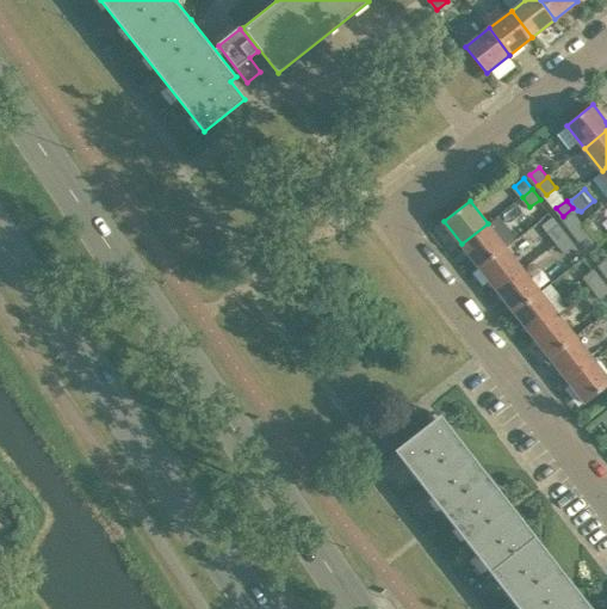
[(565,220),(574,231),(583,222),(575,213),(565,220)]
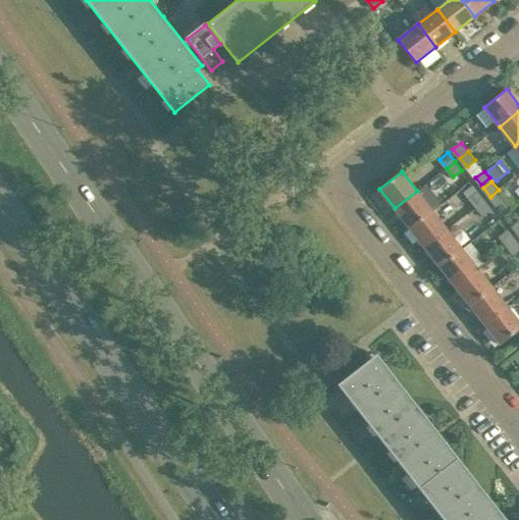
[(470,198),(478,191),(473,185),(465,191),(470,198)]
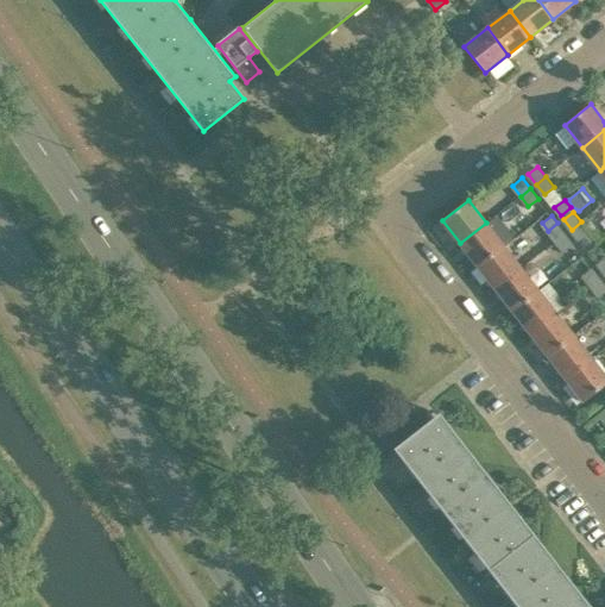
[(588,232),(581,221),(572,230),(579,239),(580,239),(588,232)]
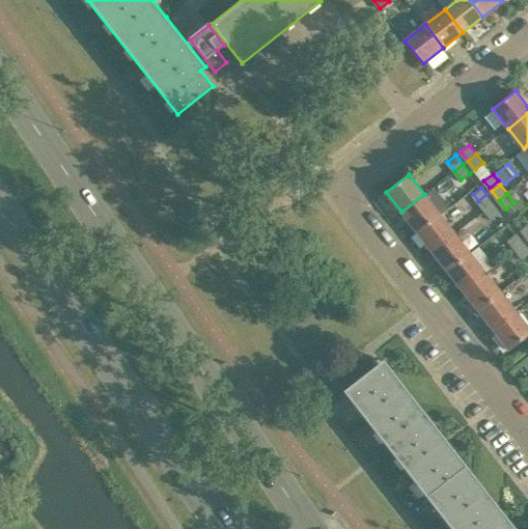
[(401,212),(417,231),(440,214),(424,194),(401,212)]
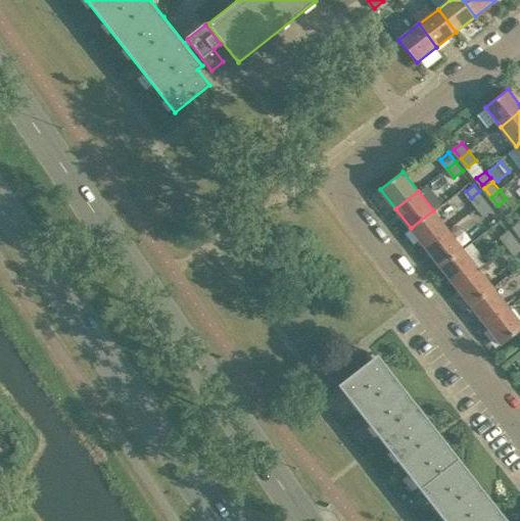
[(471,198),(478,207),(486,200),(479,191),(471,198)]
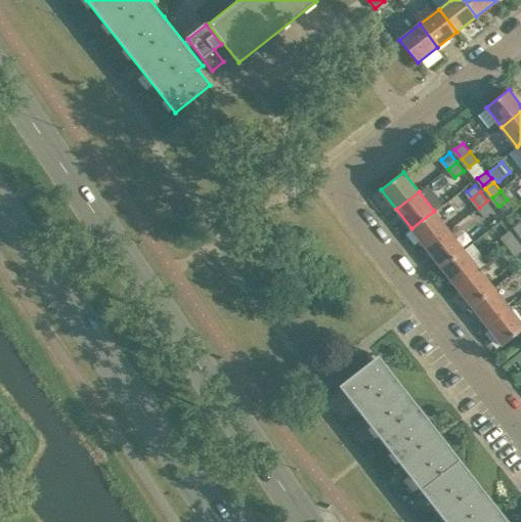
[(505,212),(512,206),(507,200),(500,206),(505,212)]
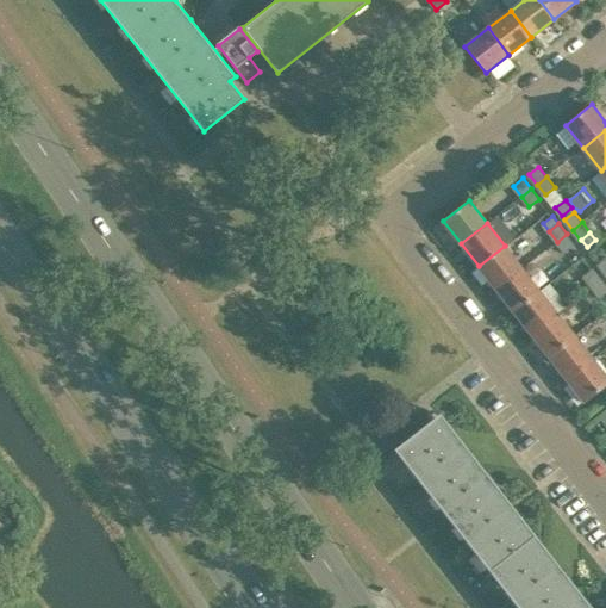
[(575,244),(567,234),(557,242),(564,252),(575,244)]
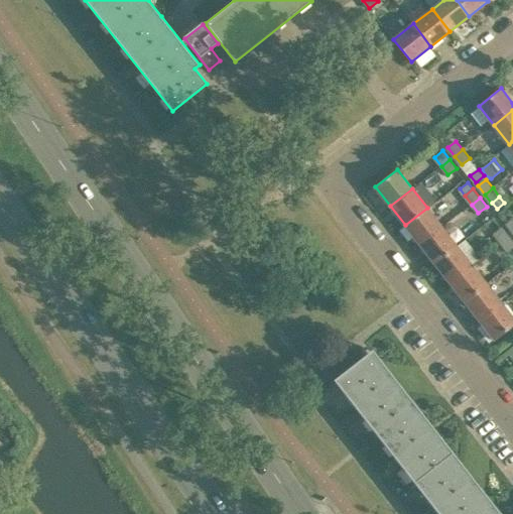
[(405,225),(420,244),(442,227),(427,208),(405,225)]
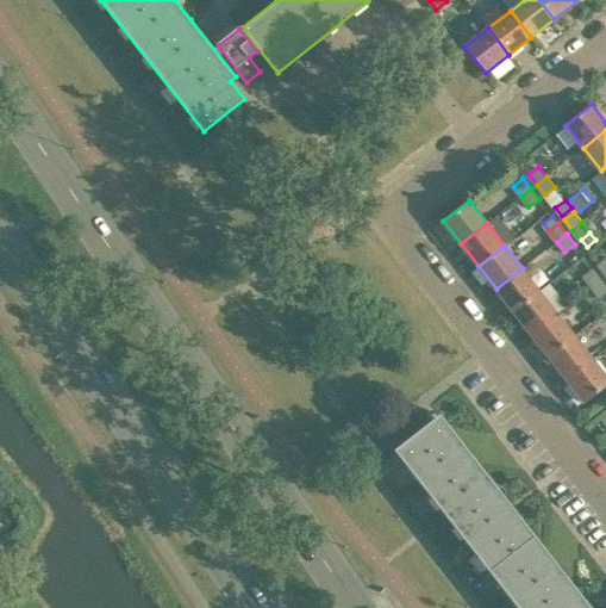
[(497,289),(514,311),(541,291),(523,268),(497,289)]
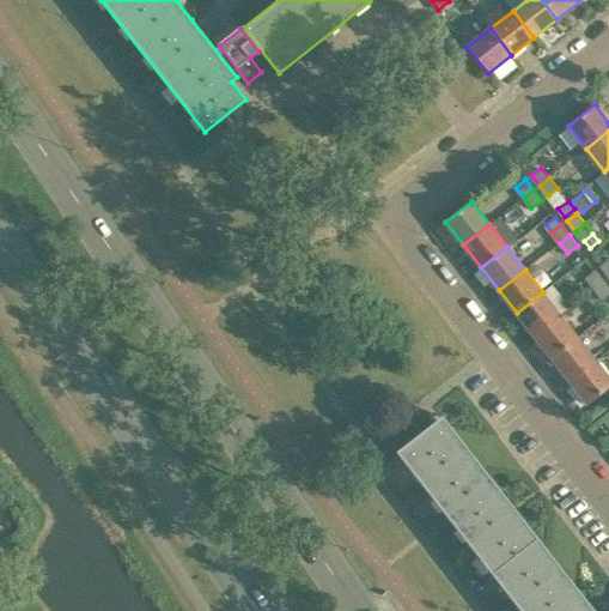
[(588,278),(595,289),(604,280),(597,270),(588,278)]
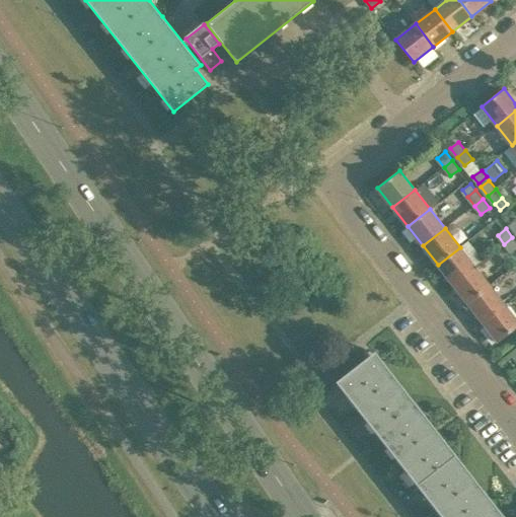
[(515,241),(512,237),(504,244),(511,252),(515,248),(515,241)]
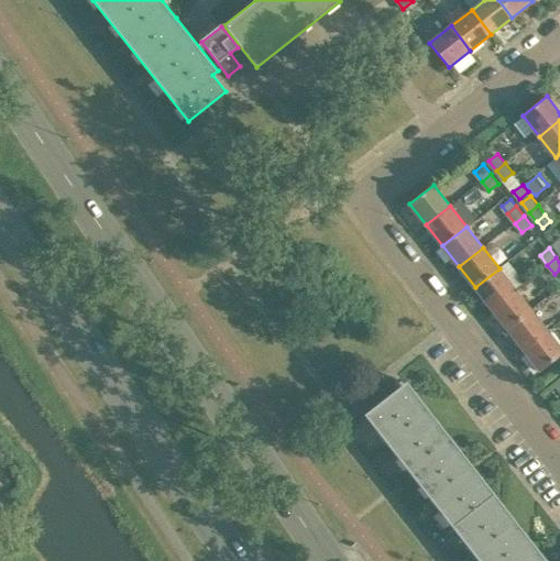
[(475,287),(492,308),(516,289),(500,268),(475,287)]
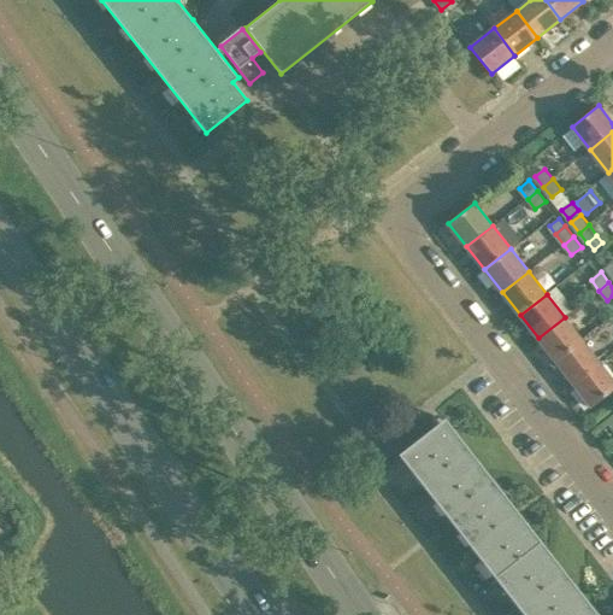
[(538,338),(556,361),(583,340),(565,317),(538,338)]
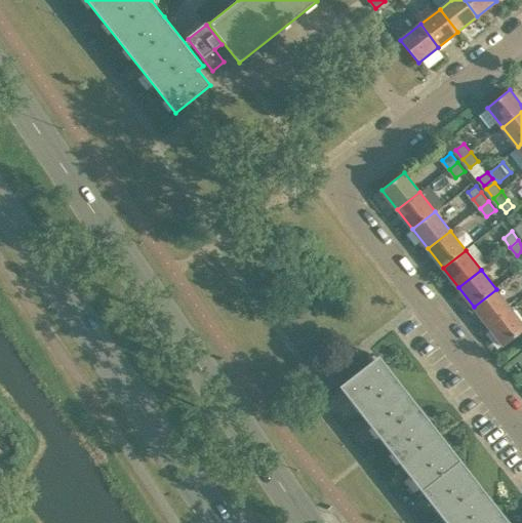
[(474,307),(489,326),(512,309),(496,289),(474,307)]
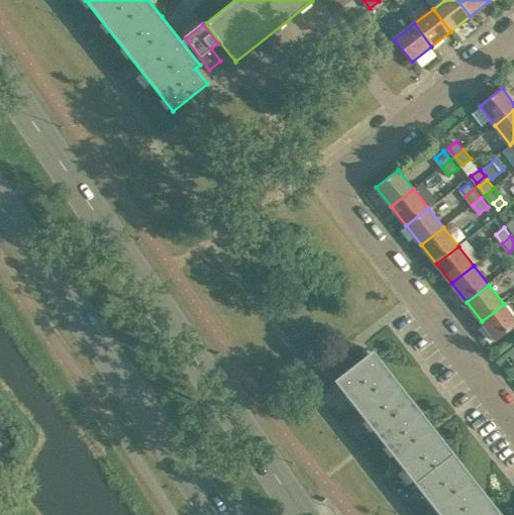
[(513,316),(504,304),(482,321),(497,341),(513,327),(513,316)]
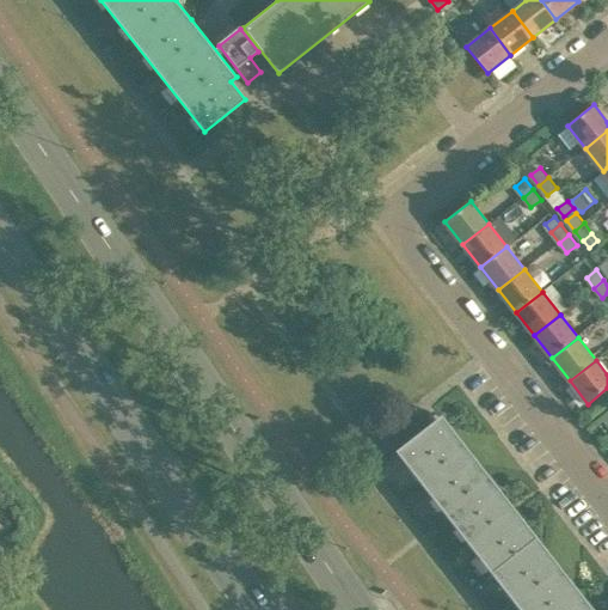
[(595,609),(538,536),(443,415),(437,420),(397,452),(520,609),(595,609)]
